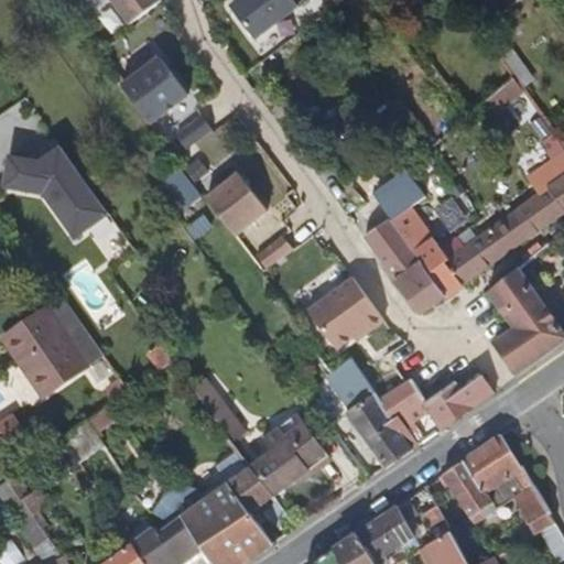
[(165,1),(164,0),(112,0),(133,26),(165,1)]
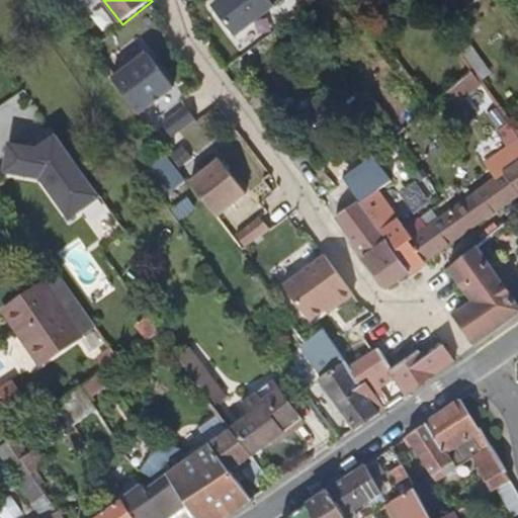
[(268,16),(255,0),(225,0),(212,10),(237,41),(268,16)]
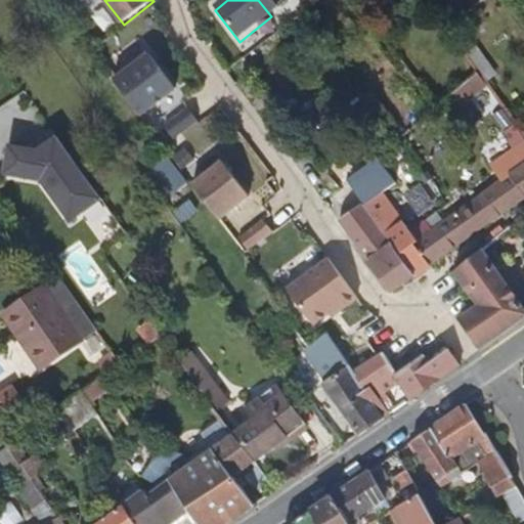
[(258,0),(271,16),(292,1),(290,0),(258,0)]
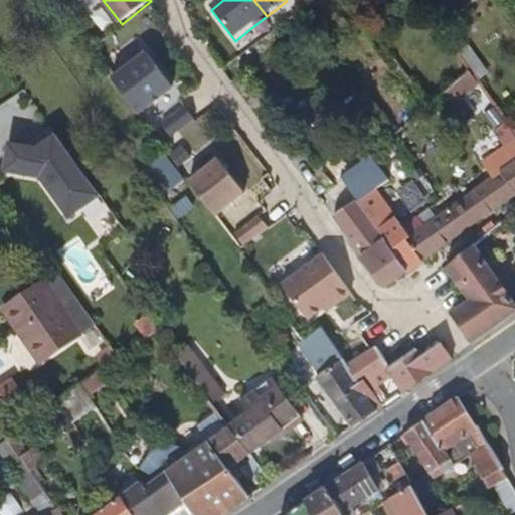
[(455,54),(466,70),(475,81),(488,71),(468,44),(455,54)]
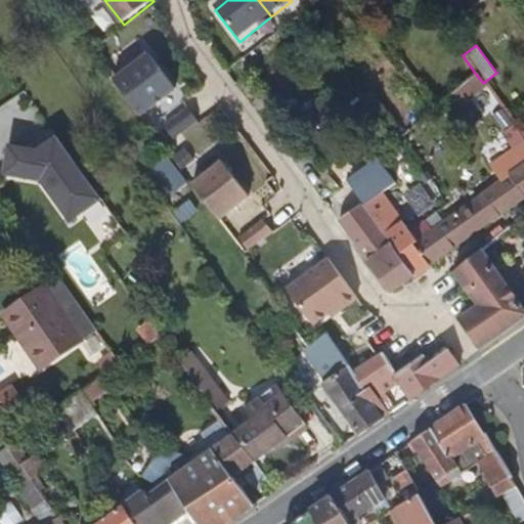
[(116,83),(143,120),(180,92),(153,56),(116,83)]
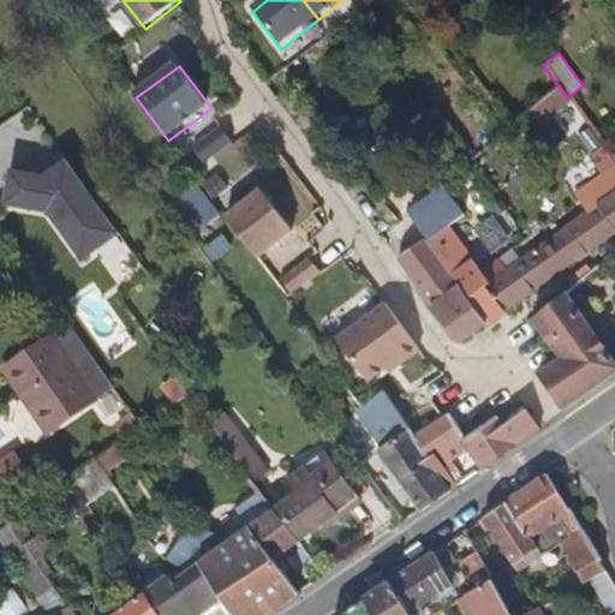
[(567,97),(556,84),(542,96),(556,113),(571,101),(567,97)]
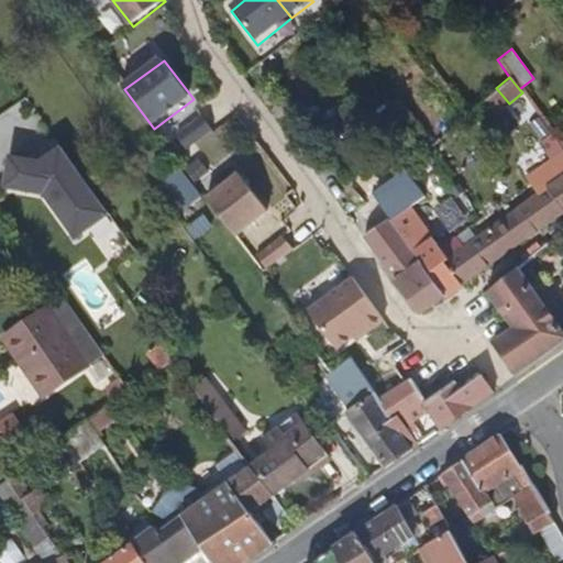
[(206,119),(179,139),(189,152),(216,132),(206,119)]
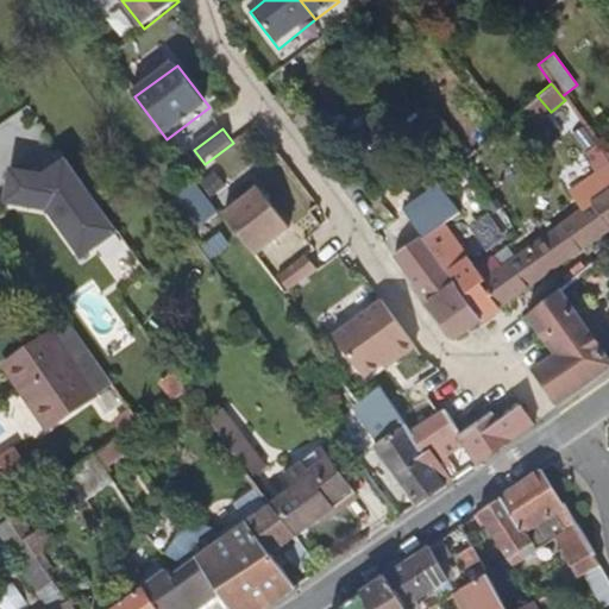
[(7,202),(49,208),(85,256),(119,230),(68,159),(46,175),(11,168),(7,202)]
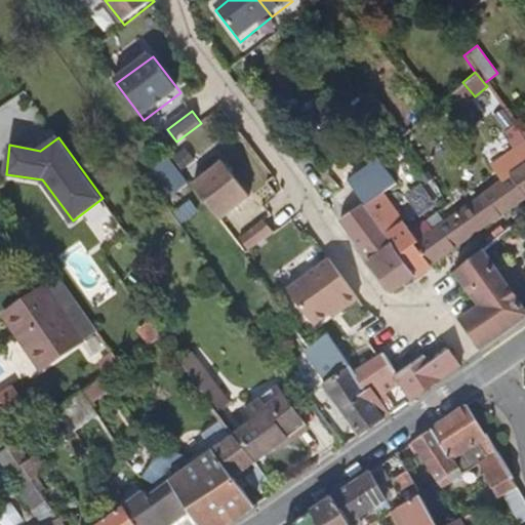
[(488,171),(496,184),(511,172),(524,162),(524,137),(507,152),(509,156),(488,171)]
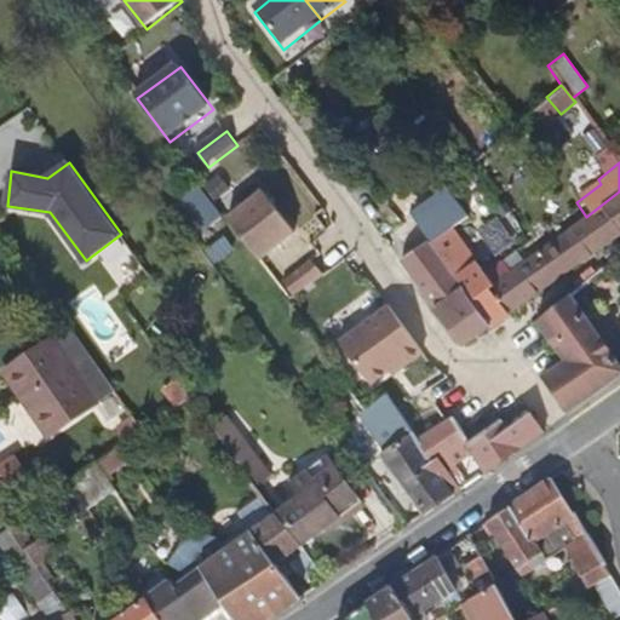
[(205,231),(225,216),(204,187),(183,201),(205,231)]
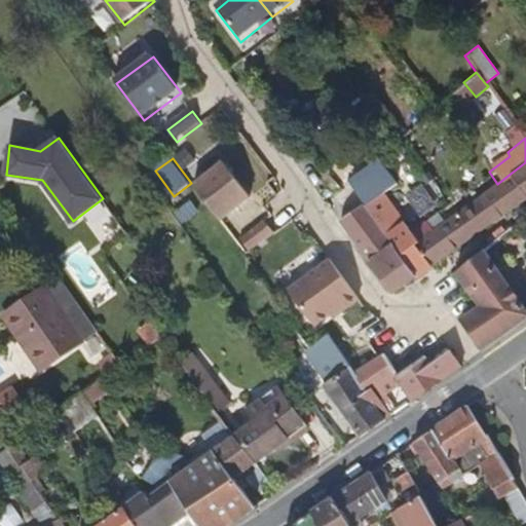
[(397,184),(380,160),(352,181),(366,199),(384,191),(397,184)]
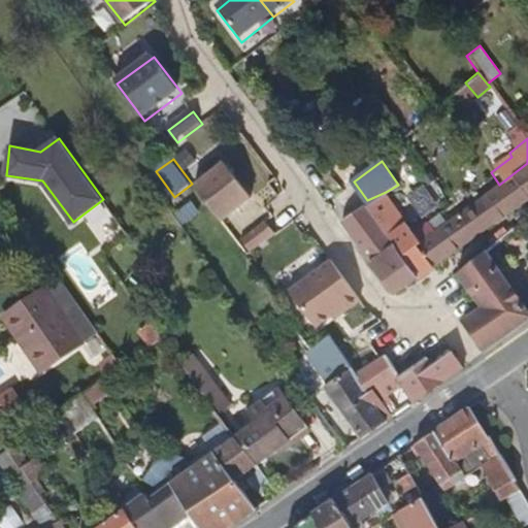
[(527,163),(514,173),(527,193),(527,163)]
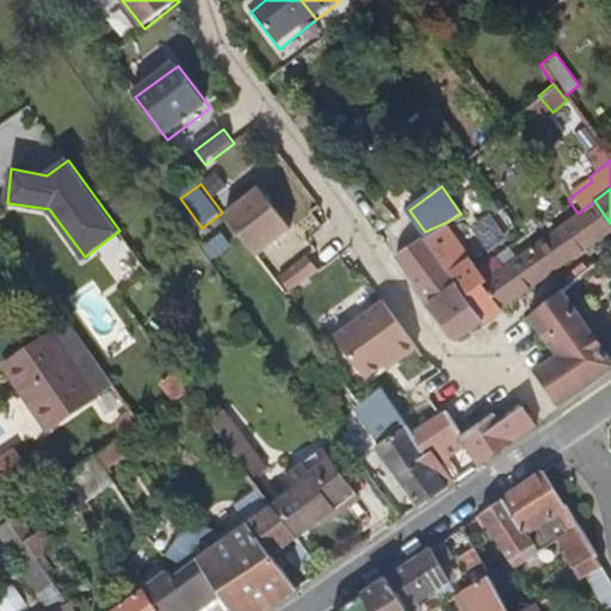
[(228,220),(259,261),(294,235),(263,193),(228,220)]
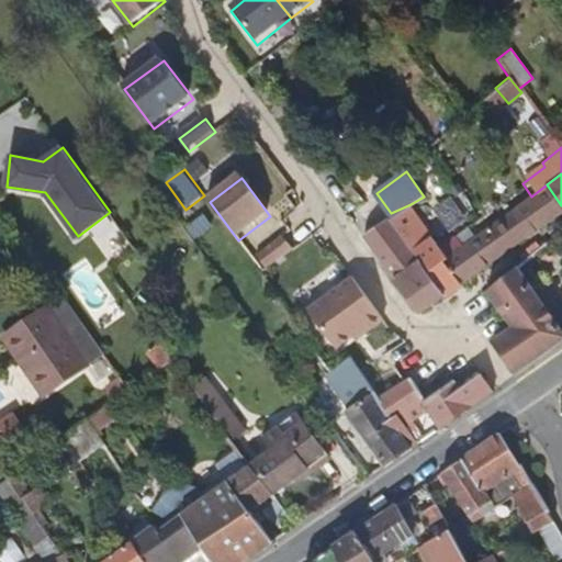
[(478,271),(561,211),(561,205),(547,184),(531,197),(475,236),(460,247),(453,237),(452,236),(439,246),(437,247),(446,258),(444,260),(460,283),(478,271)]
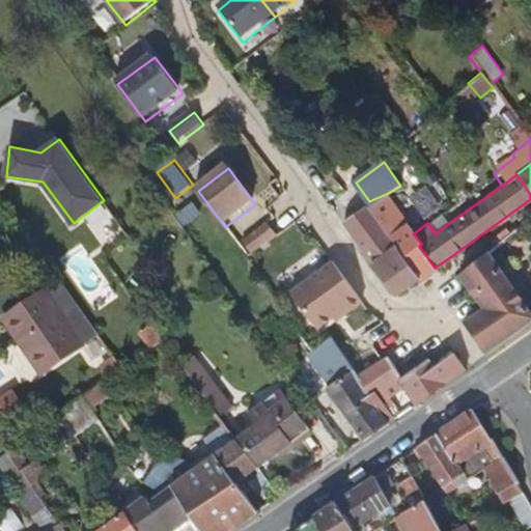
[(421,244),(413,233),(415,232),(409,223),(388,193),(369,201),(364,204),(418,279),(435,268),(419,246),(421,244)]
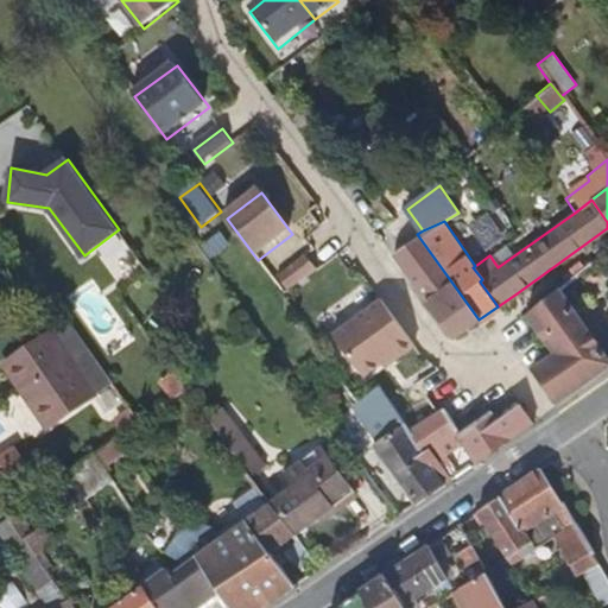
[(479,320),(417,234),(416,233),(391,251),(454,339),(479,320)]
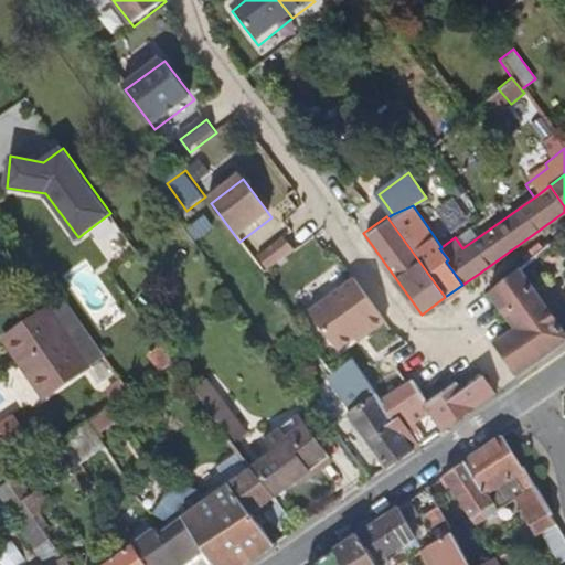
[(471,227),(456,238),(462,248),(478,237),(471,227)]
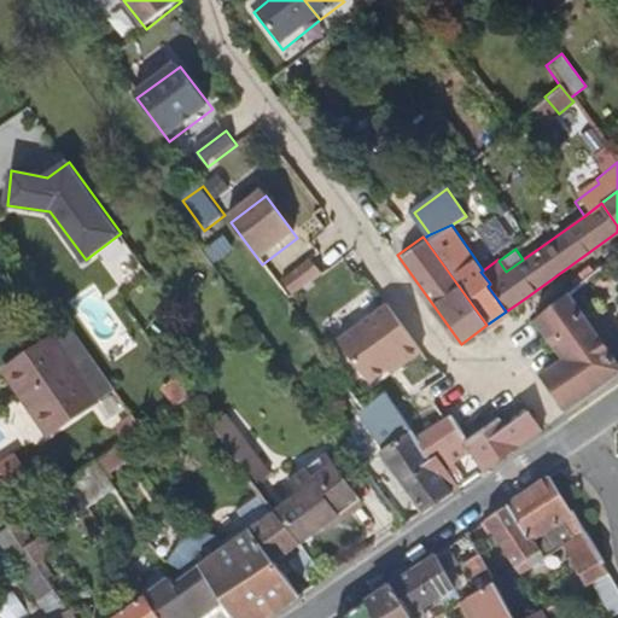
[(284,283),(295,297),(325,275),(314,261),(284,283)]
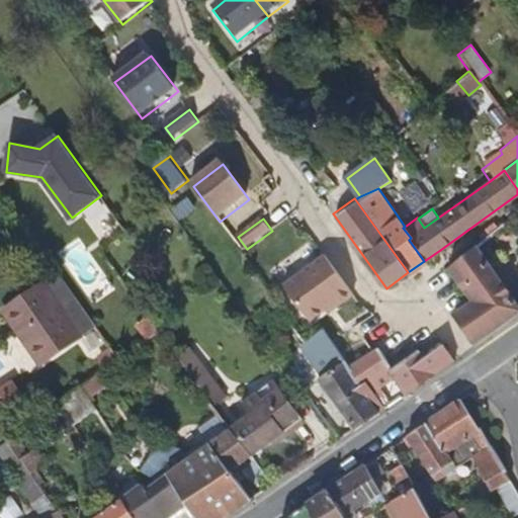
[(517,313),(517,306),(477,246),(452,265),(448,268),(471,303),(452,315),(473,344),(517,313)]
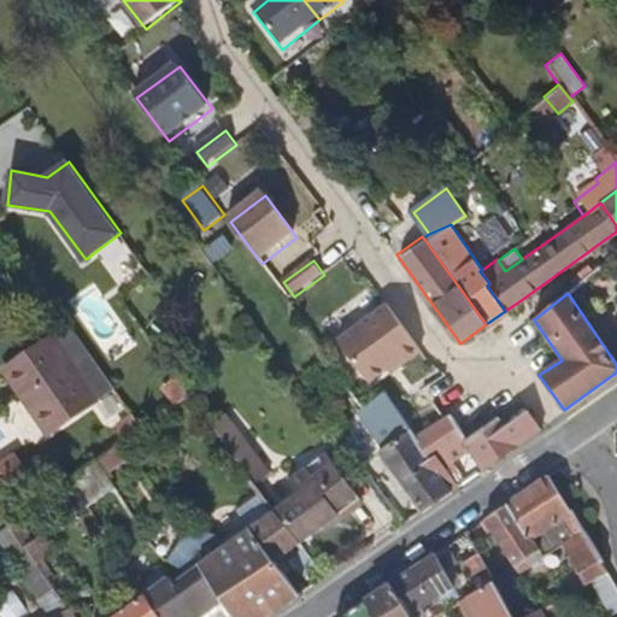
[(388,306),(340,342),(371,386),(391,372),(405,360),(407,364),(422,352),(388,306)]
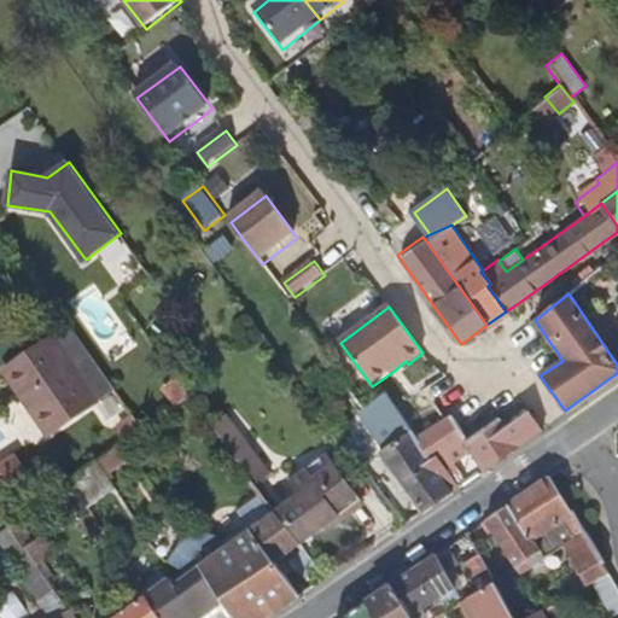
[(114,383),(68,321),(3,368),(19,392),(25,388),(53,426),(114,383)]
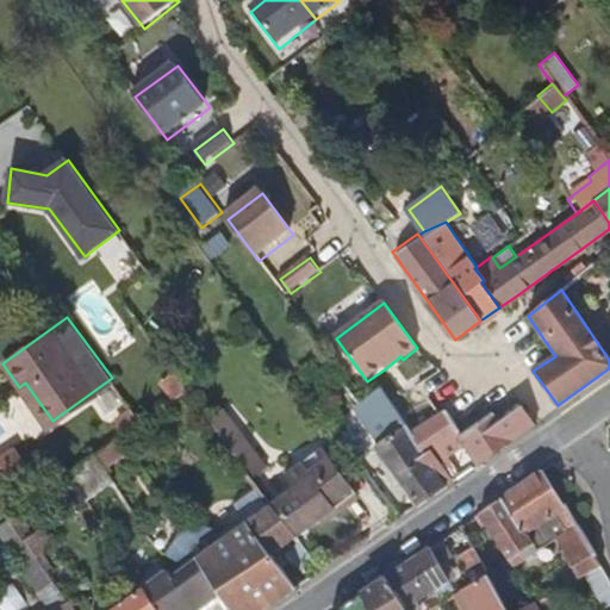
[(400,356),(386,368),(387,371),(403,360),(400,356)]
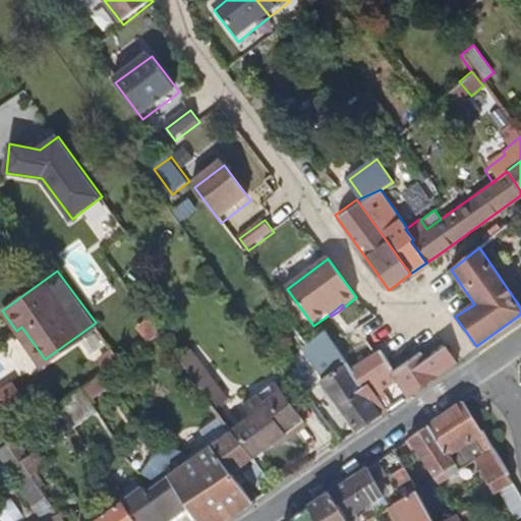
[(161,331),(152,319),(140,326),(150,339),(161,331)]
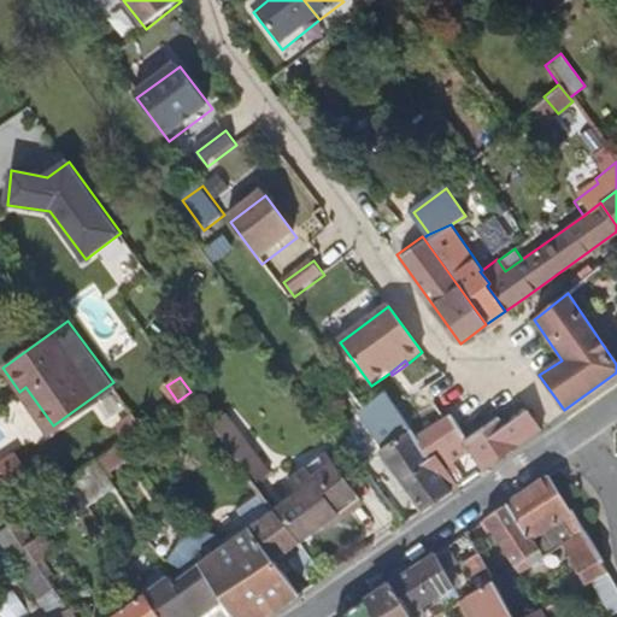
[(53,425),(25,387),(19,392),(47,430),(53,425)]
